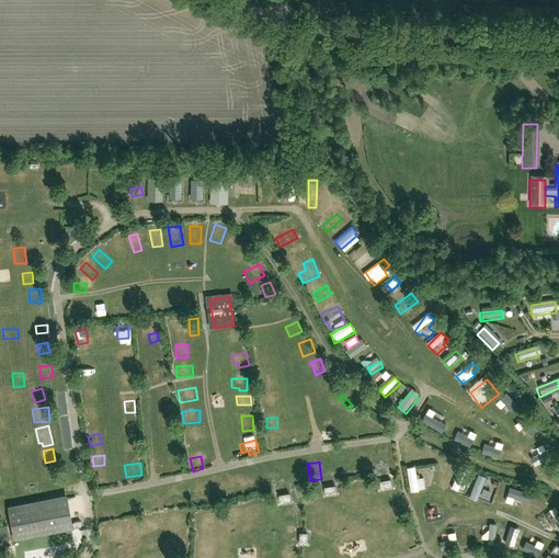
[(415,467),(407,468),(410,494),(419,493),(415,467)]
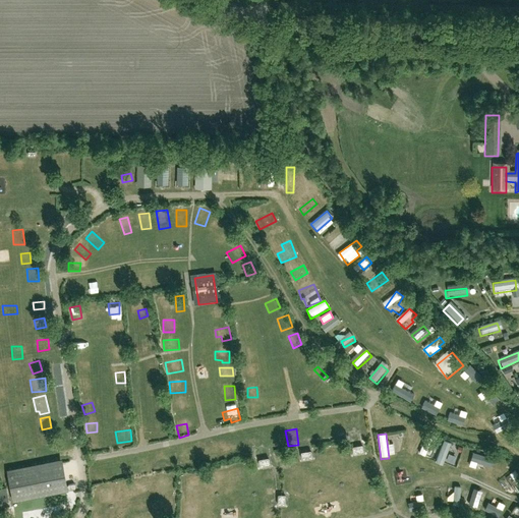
[(413,457),(418,439),(407,435),(402,454),(413,457)]
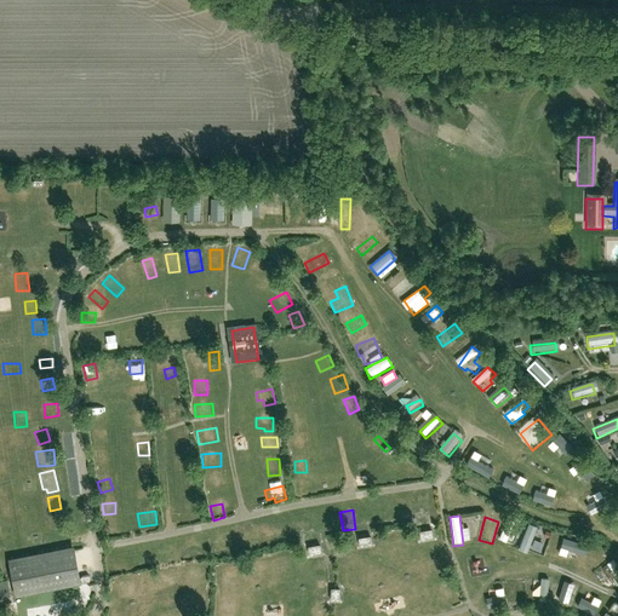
[(0,533),(10,533),(9,522),(0,522),(0,533)]
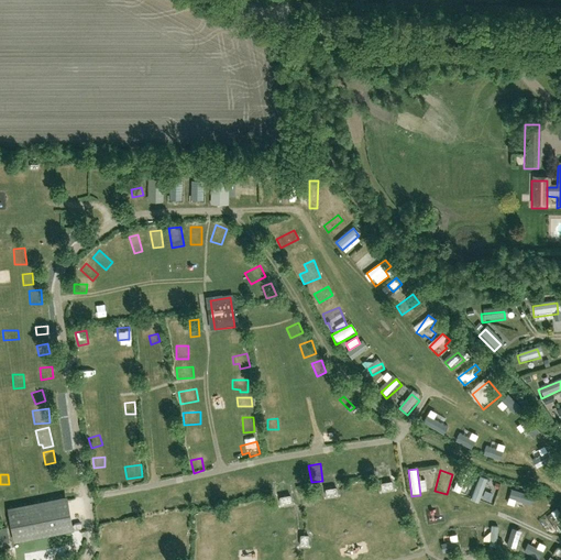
[(470,495),(471,476),(459,475),(457,494),(470,495)]
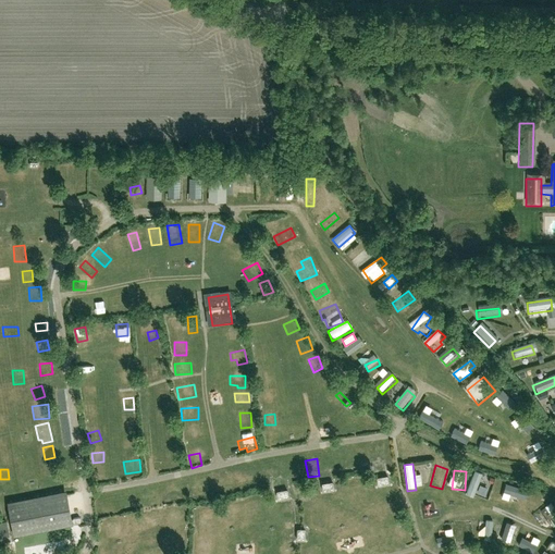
[(245,472),(236,474),(237,491),(247,490),(245,472)]
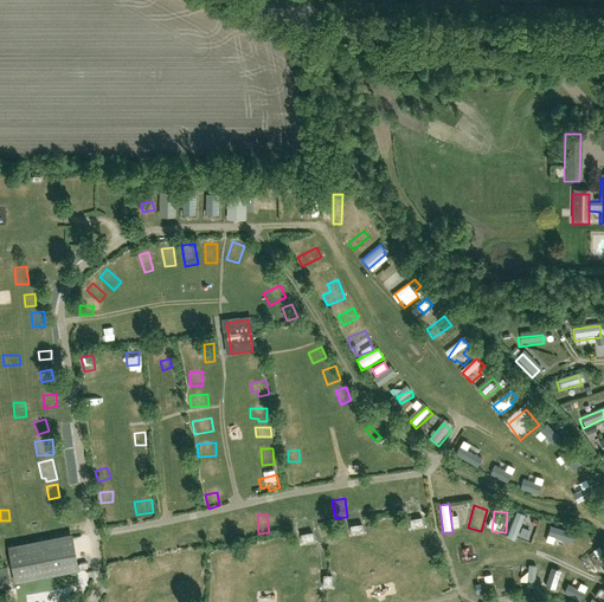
[(509,538),(519,539),(522,517),(513,516),(509,538)]
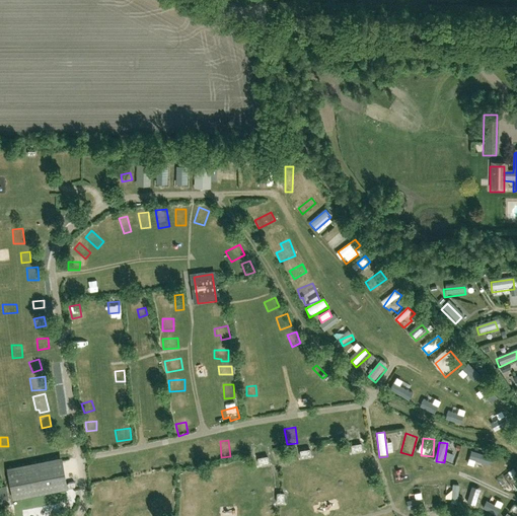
[(209,461),(217,459),(215,447),(207,449),(209,461)]
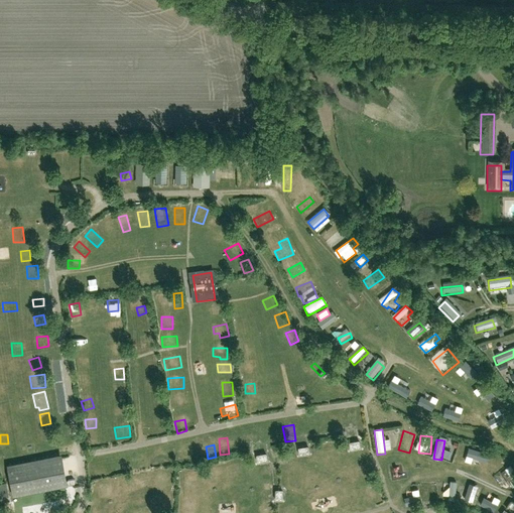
[(461,466),(468,450),(461,446),(459,449),(454,446),(451,455),(458,458),(455,463),(461,466)]
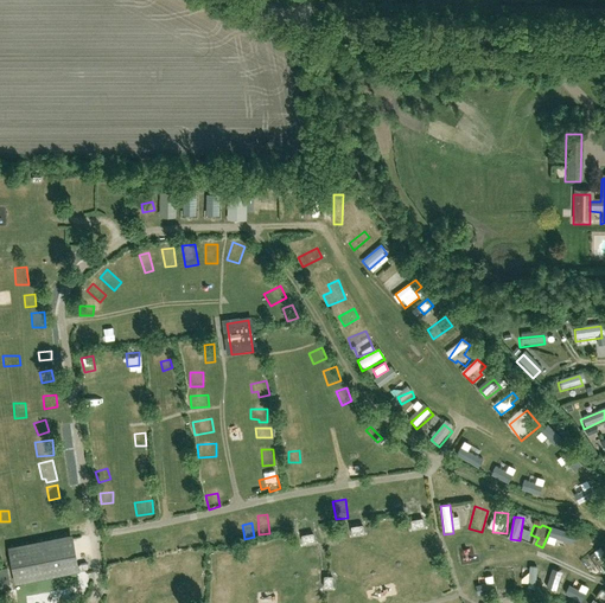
[(421,543),(433,539),(430,527),(418,530),(421,543)]
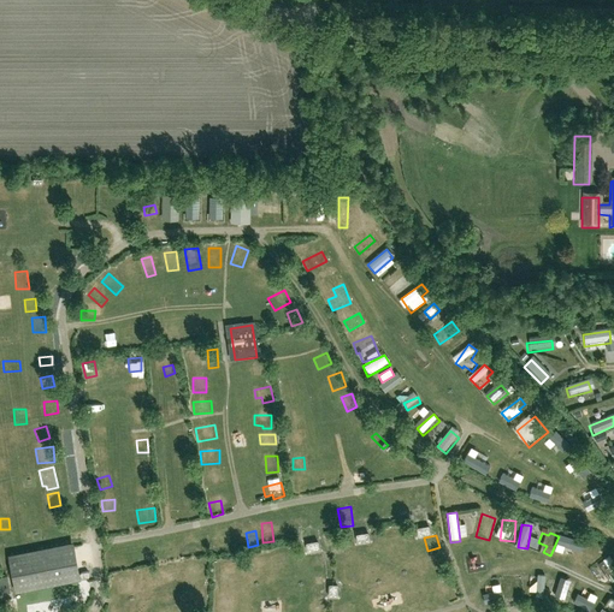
[(343,551),(354,550),(353,538),(342,538),(343,551)]
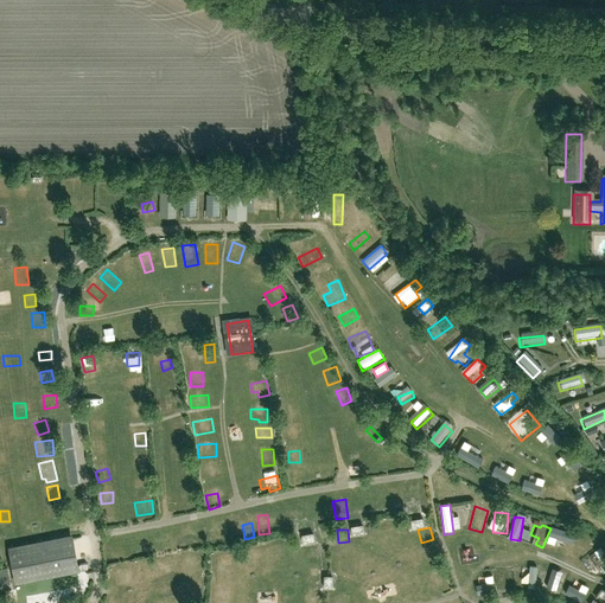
[(562,552),(571,553),(574,532),(566,531),(562,552)]
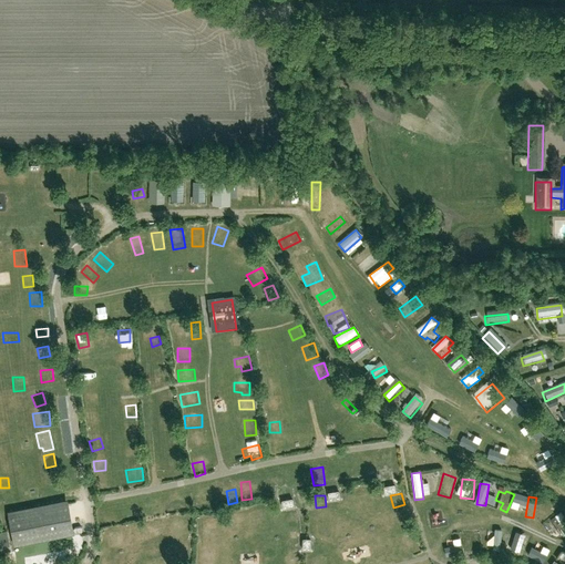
[(11,547),(72,535),(65,501),(4,512),(11,547)]
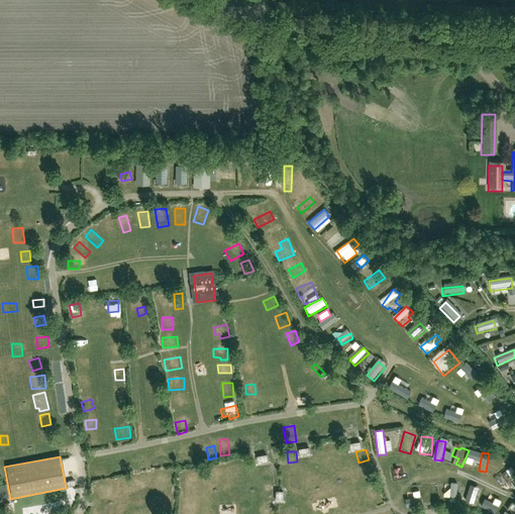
[(102,481),(109,479),(106,467),(99,469),(102,481)]
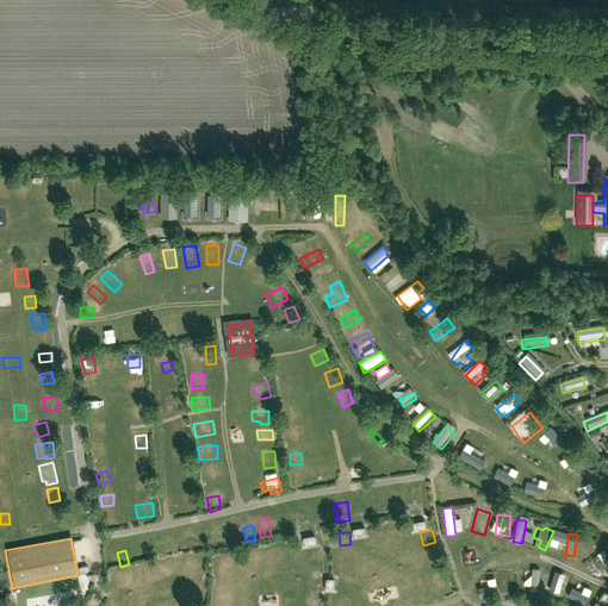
[(436,563),(439,557),(430,554),(432,553),(428,551),(425,558),(436,563)]
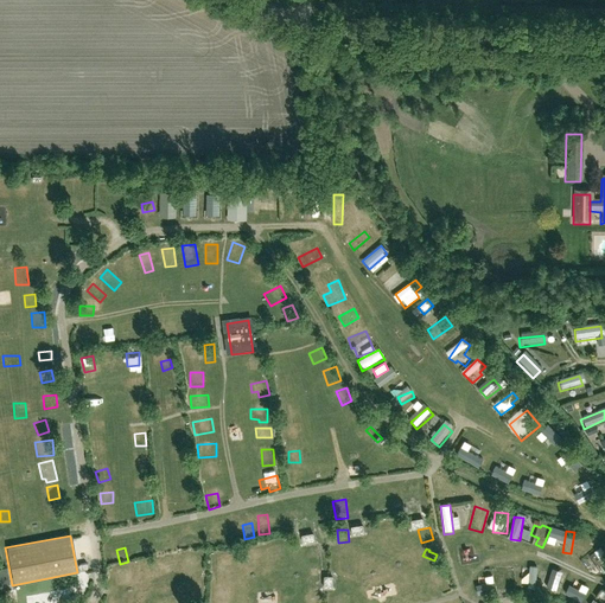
[(254,553),(244,555),(248,572),(258,570),(254,553)]
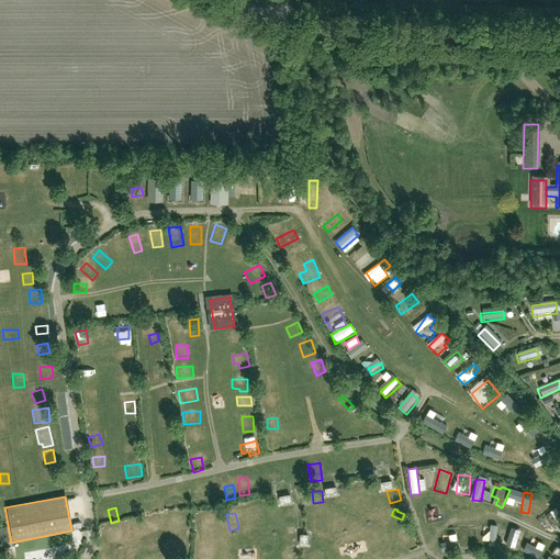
[(179,515),(171,515),(171,527),(180,527),(179,515)]
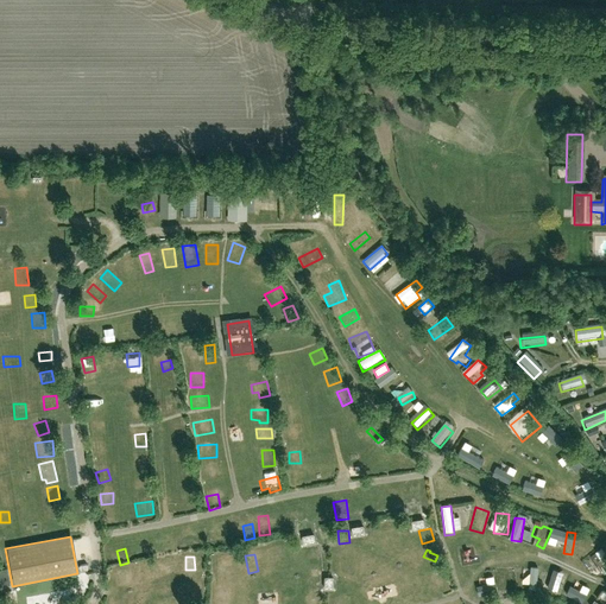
[(161,561),(162,573),(175,571),(174,559),(161,561)]
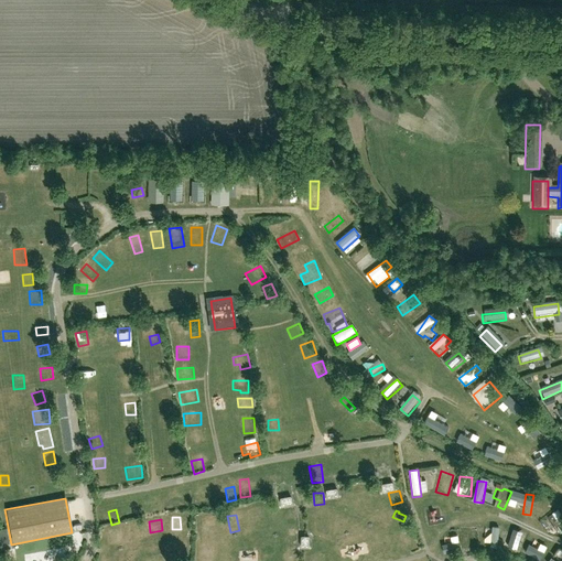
[(131,524),(133,536),(143,535),(141,522),(131,524)]
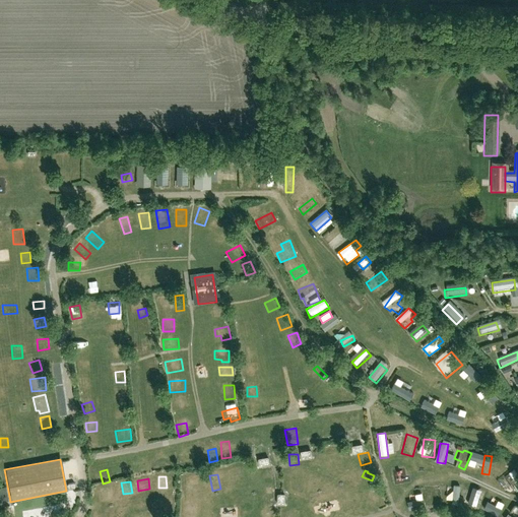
[(296,481),(285,482),(285,494),(297,494),(296,481)]
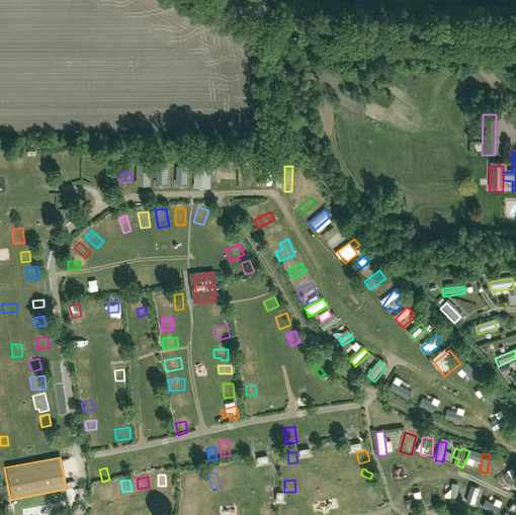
[(278,482),(269,481),(268,494),(277,494),(278,482)]
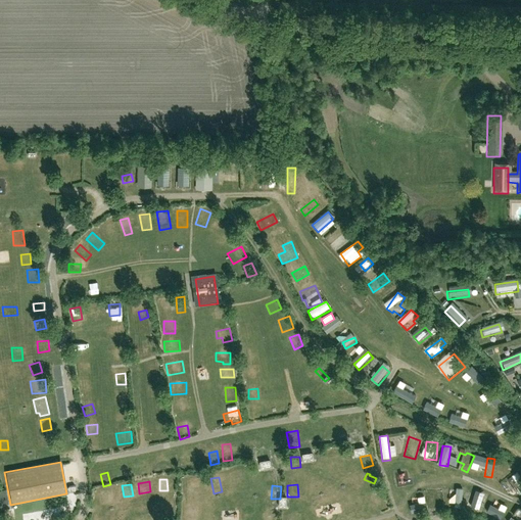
[(112,487),(99,489),(101,503),(114,501),(112,487)]
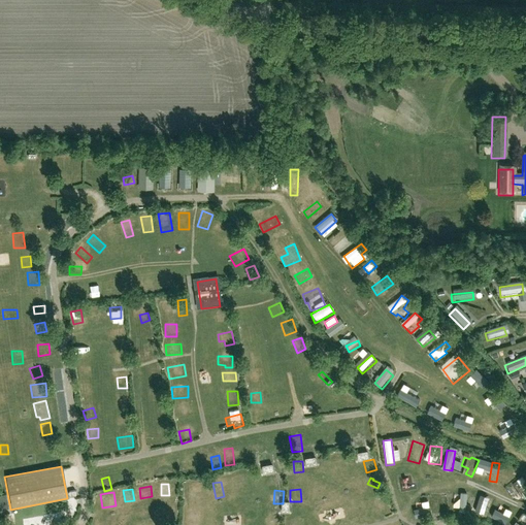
[(447,518),(446,496),(437,496),(438,518),(447,518)]
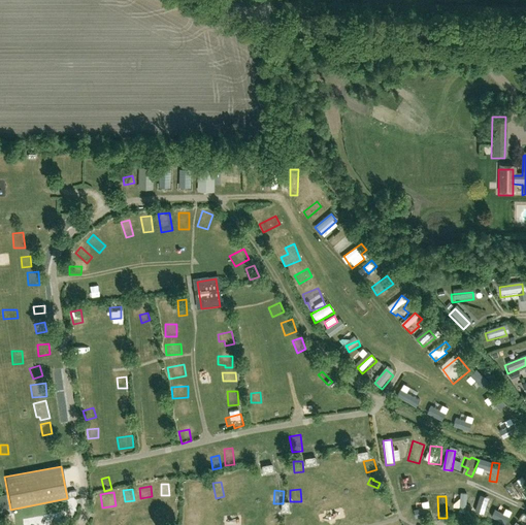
[(486,500),(482,515),(489,518),(494,502),(486,500)]
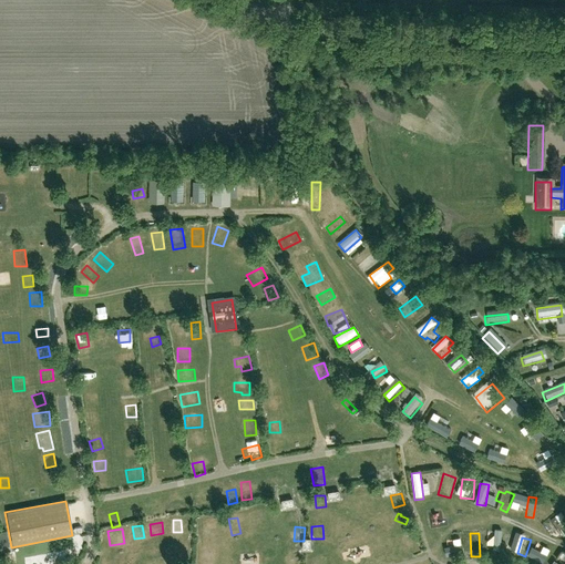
[(302,563),(302,552),(286,551),(285,563),(302,563)]
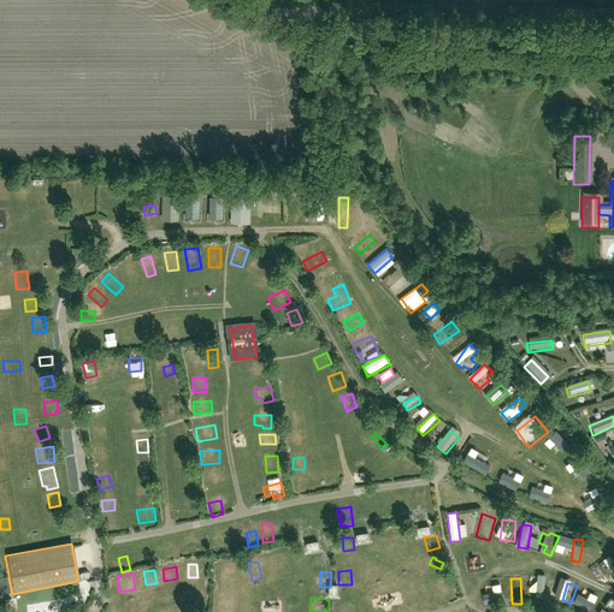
[(216,599),(214,611),(232,611),(232,599),(216,599)]
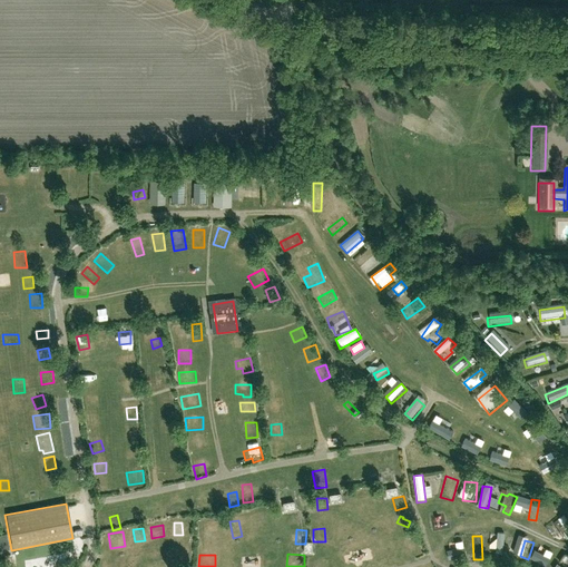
All buildings are outlined.
